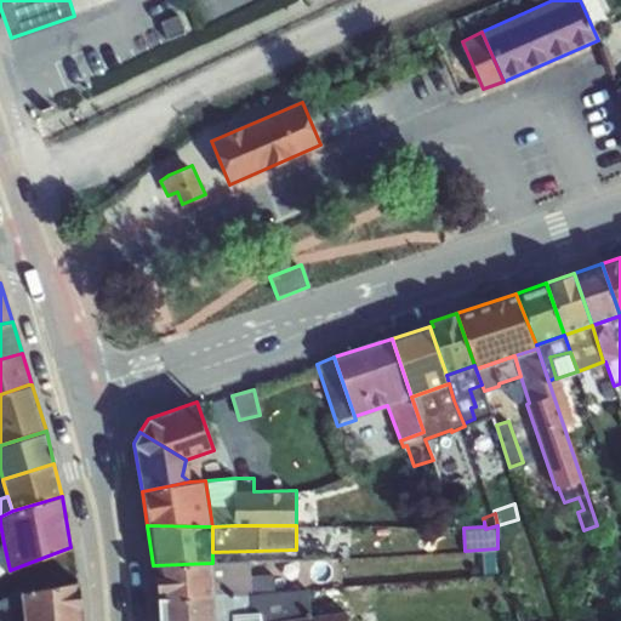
[(311,525),(311,540),(332,540),(332,525),(311,525)]
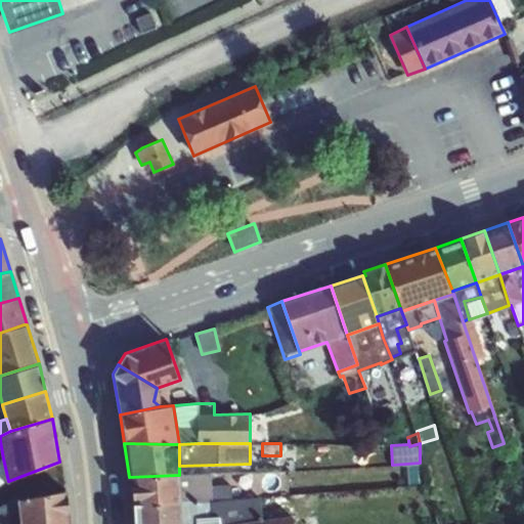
[(221,516),(221,523),(244,523),(263,521),(260,496),(210,500),(210,485),(211,485),(211,473),(197,474),(197,476),(179,475),(178,475),(180,523),(197,523),(197,518),(221,516)]
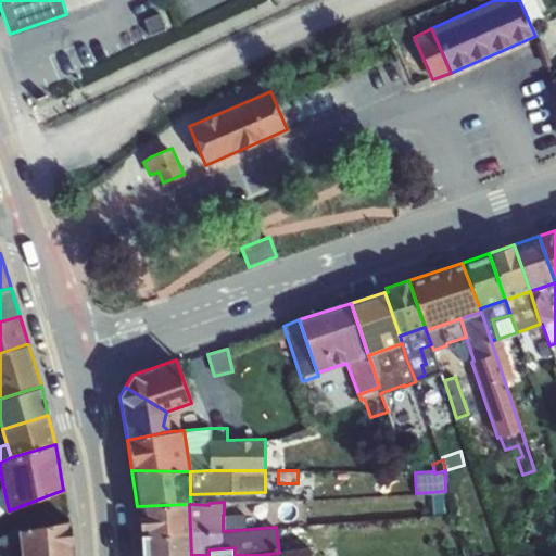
[(141,555),(191,555),(189,504),(137,506),(141,535),(141,555)]
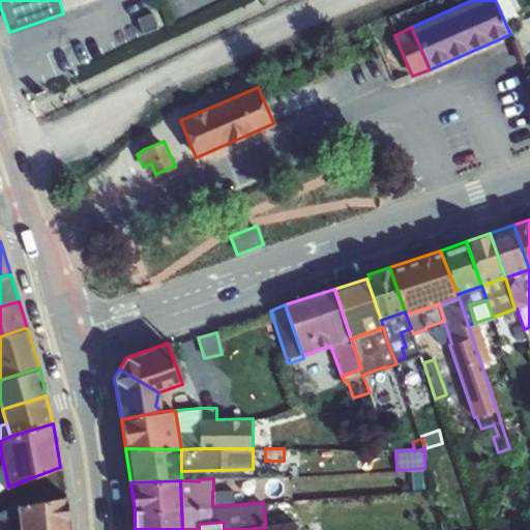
[(68,529),(66,497),(19,505),(21,529),(20,529),(68,529)]
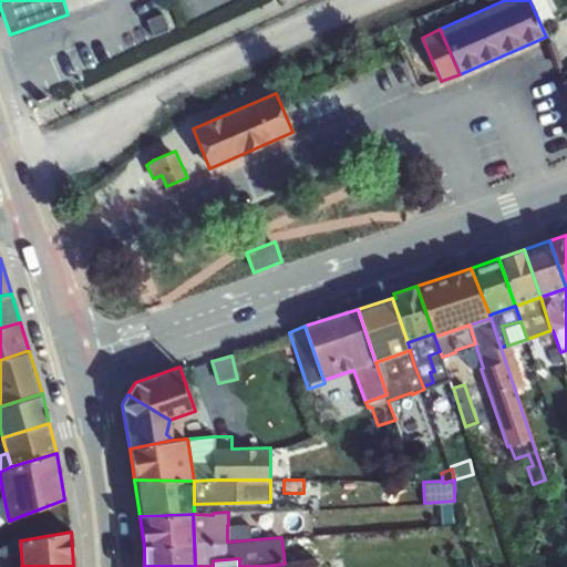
[(21,566),(22,566),(20,540),(19,537),(0,546),(0,566),(21,566)]
